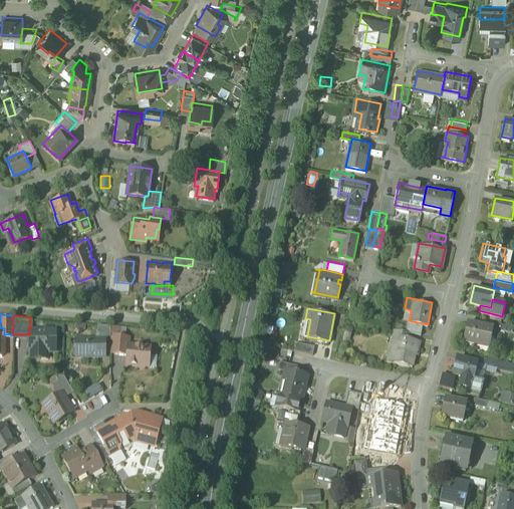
[(493,326),(468,320),(463,340),(489,345),(493,326)]
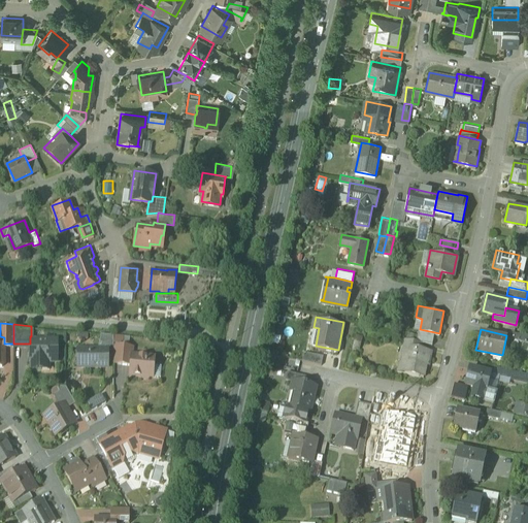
[(527,339),(527,332),(512,329),(509,336),(527,340),(527,339)]
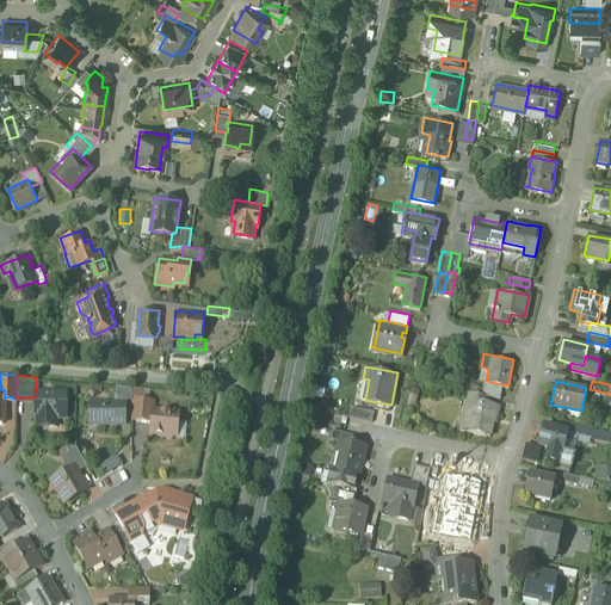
[(131,384),(116,383),(116,393),(122,394),(122,397),(131,397),(131,395),(131,384)]
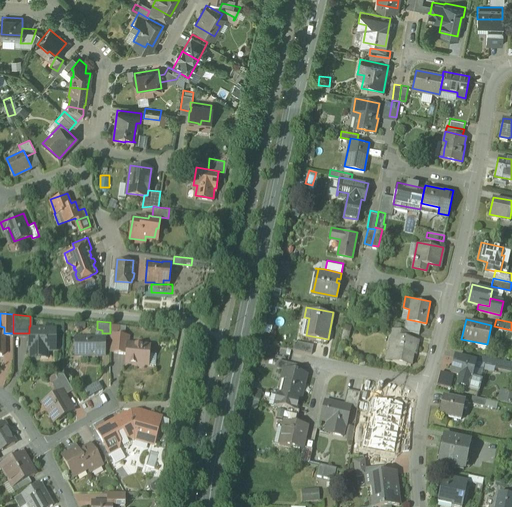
[(420,326),(405,323),(404,329),(409,330),(419,332),(420,326)]
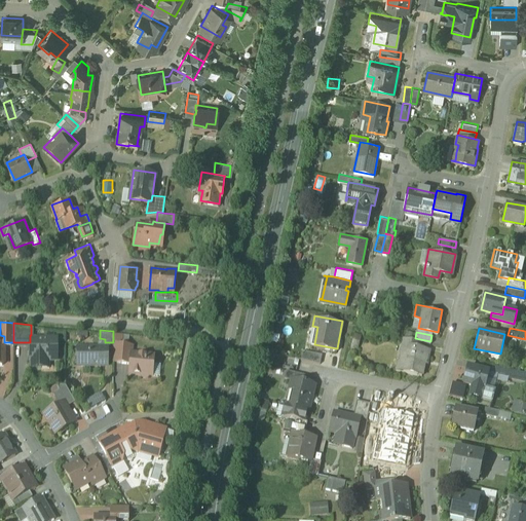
[(31,335),(30,335),(30,342),(30,358),(31,358),(31,364),(41,364),(41,361),(48,361),(48,357),(57,357),(57,335),(31,335)]
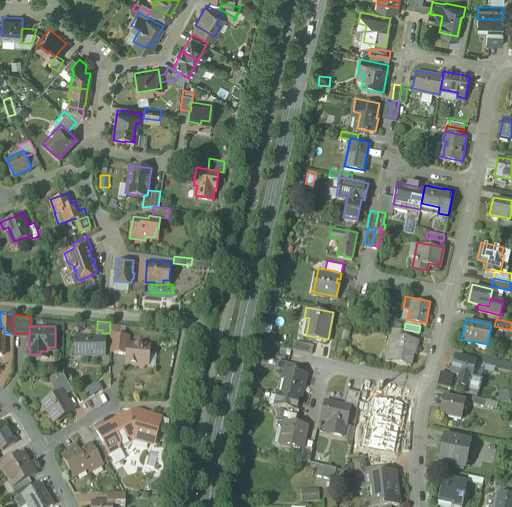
[(404,329),(394,327),(391,342),(396,343),(392,359),(411,363),(414,347),(416,347),(418,338),(408,336),(409,330),(404,329)]
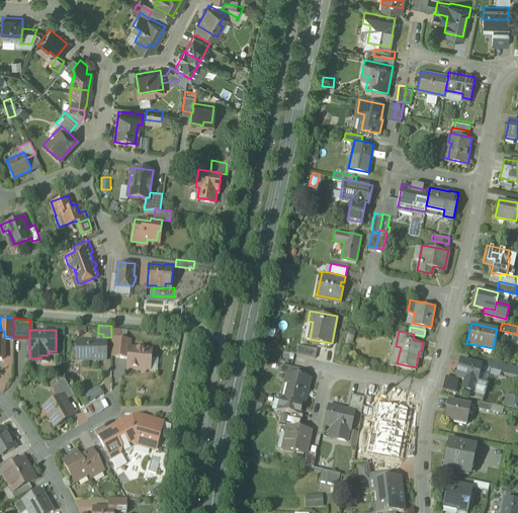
[(131,337),(111,335),(111,337),(111,354),(128,355),(130,345),(131,345),(131,337)]
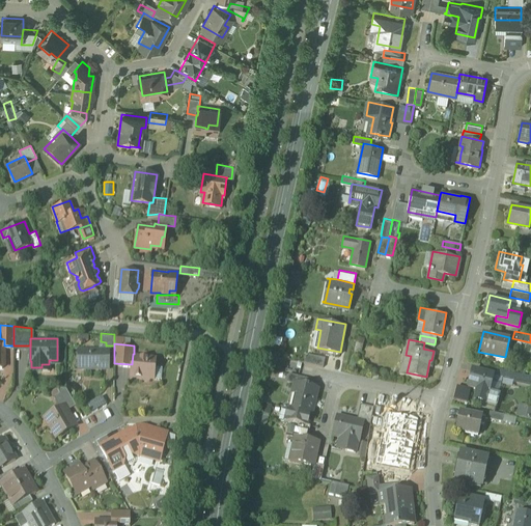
[(107,350),(80,350),(80,365),(107,365),(107,350)]
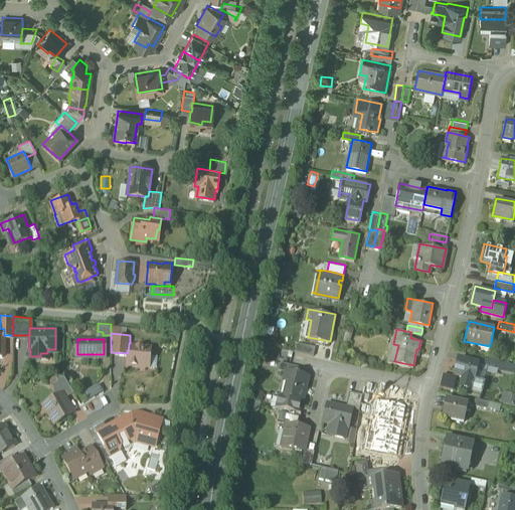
[(315,344),(297,340),(295,349),(314,353),(315,344)]
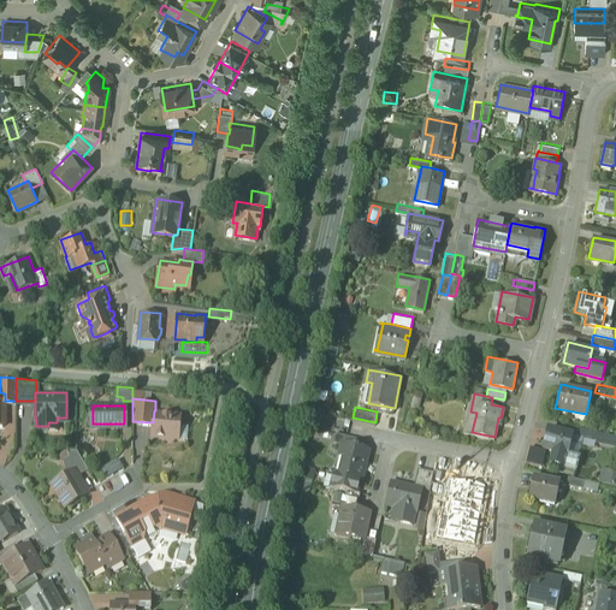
[(155,410),(154,410),(153,422),(152,434),(165,436),(166,437),(172,438),(175,436),(178,436),(179,413),(155,410)]
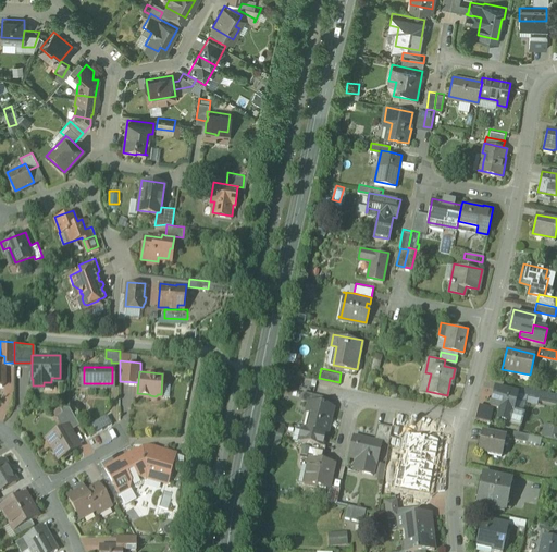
[(541,388),(522,384),(520,392),(539,395),(541,388)]
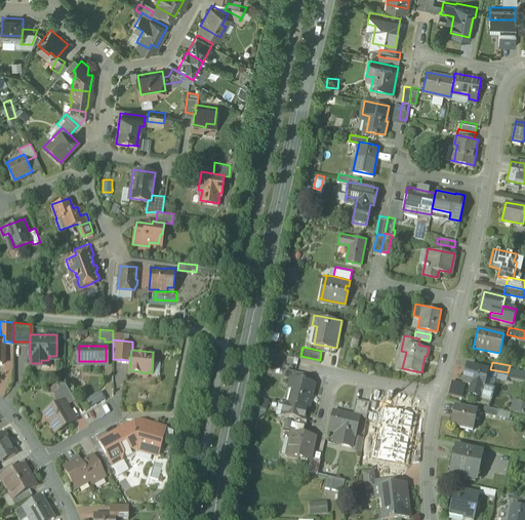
[(487,368),(468,363),(462,380),(471,382),(483,385),(487,368)]
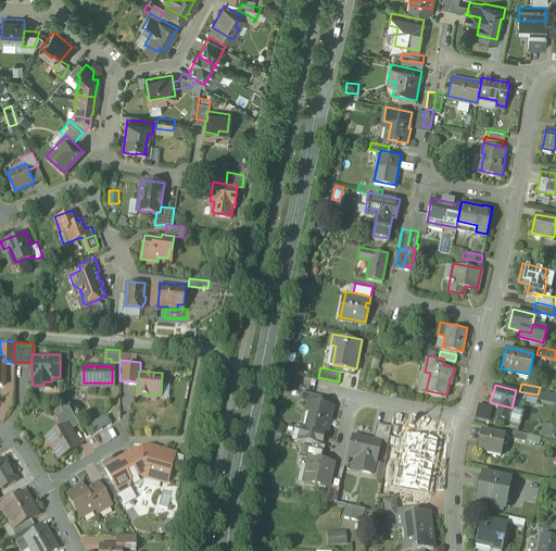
[(555,397),(555,390),(540,387),(538,395),(555,399),(555,397)]
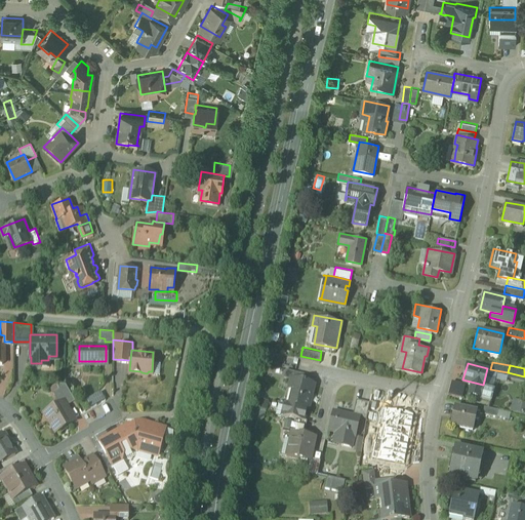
[(311,372),(286,366),(284,374),(291,375),(309,380),(311,372)]
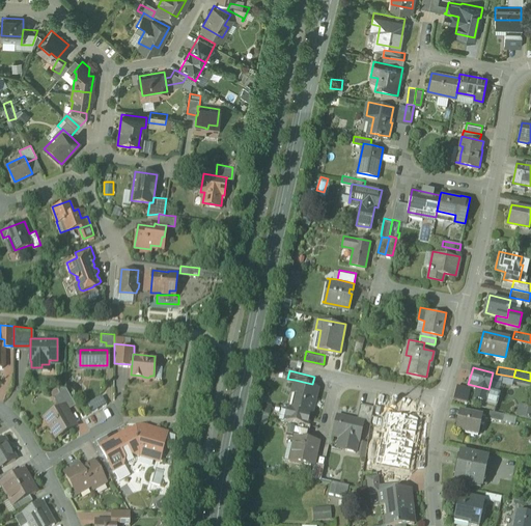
[(312,384),(295,380),(292,390),(298,391),(294,406),(309,410),(312,411),(314,403),(316,394),(318,385),(312,384)]
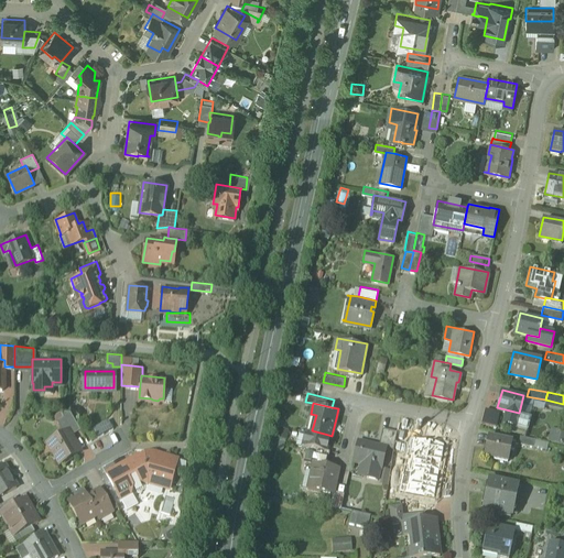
[(499,409),(486,406),(483,419),(495,423),(499,409)]
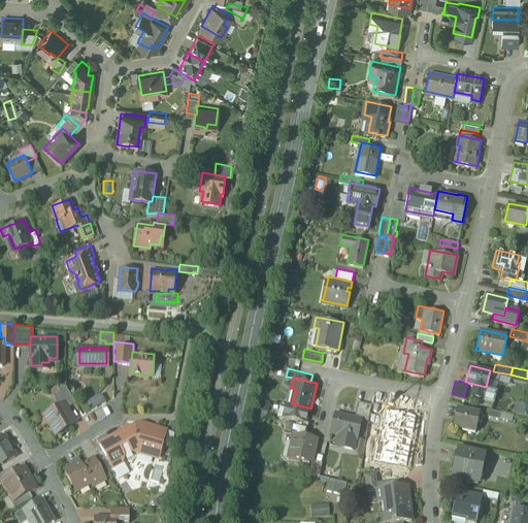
[(75,400),(66,383),(57,384),(68,404),(75,400)]
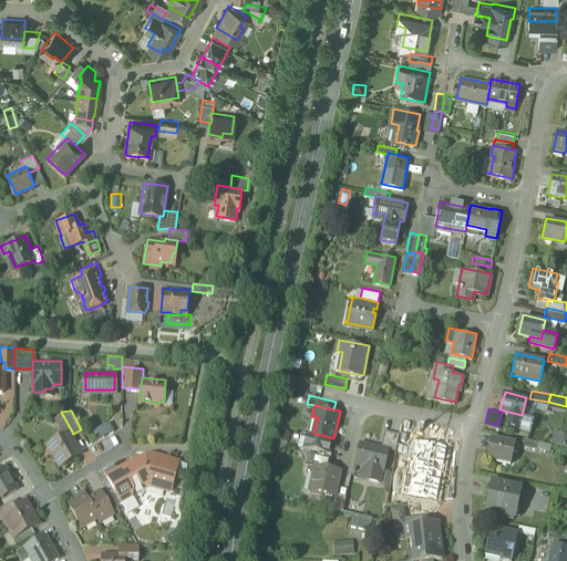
[(522,415),(508,412),(505,424),(529,429),(533,417),(522,415)]
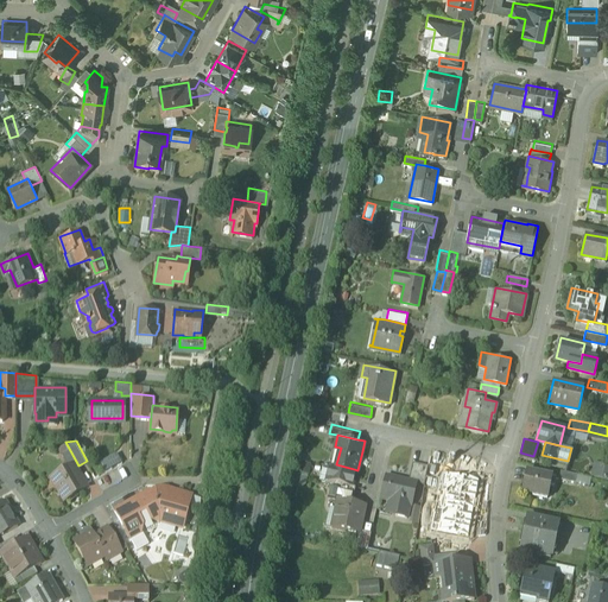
[(101,455),(105,466),(121,461),(119,450),(101,455)]
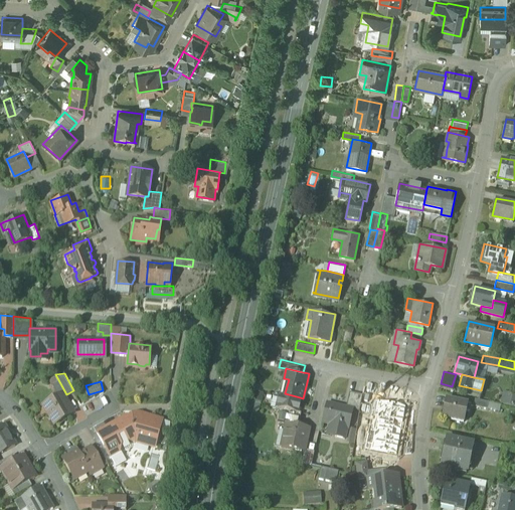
[(381,388),(364,384),(363,392),(361,400),(362,400),(365,401),(377,404),(381,388)]
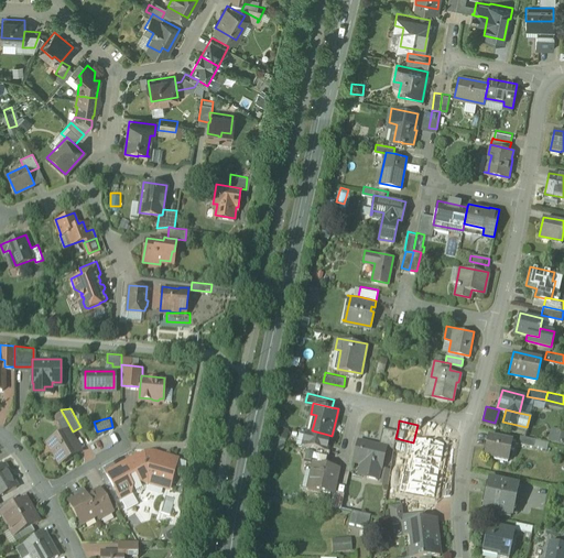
[(398,429),(383,426),(379,442),(386,445),(394,447),(397,438),(396,438),(398,429)]
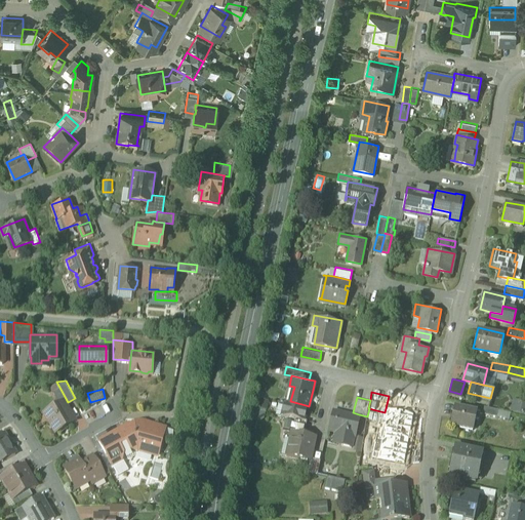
[(524,399),(516,397),(513,408),(524,410),(524,399)]
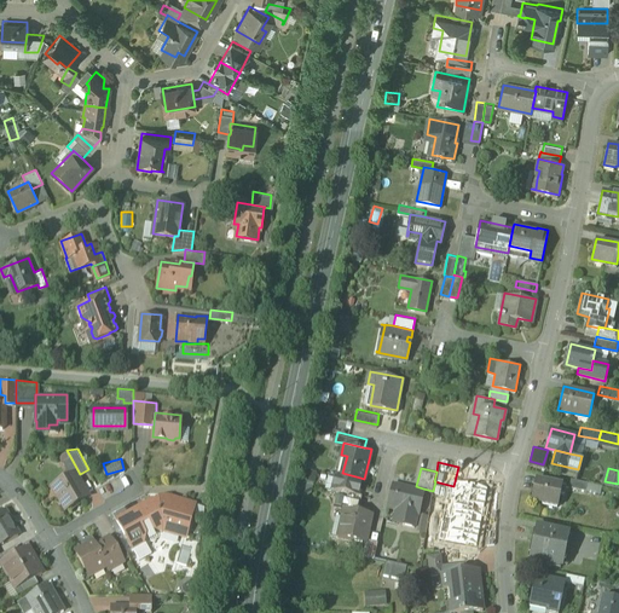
[(75,470),(53,483),(65,504),(87,492),(75,470)]
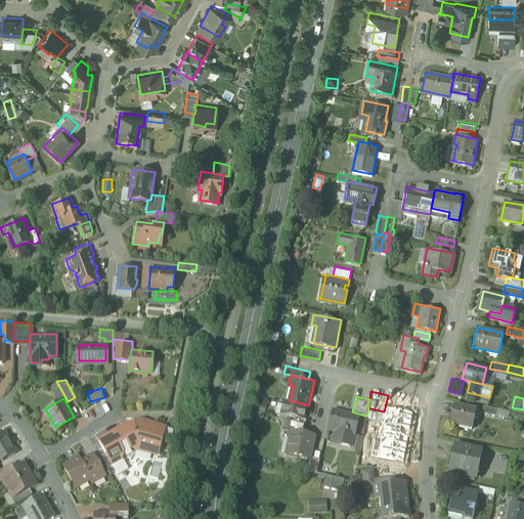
[(305,404),(290,400),(285,399),(281,412),(286,413),(302,417),(305,404)]
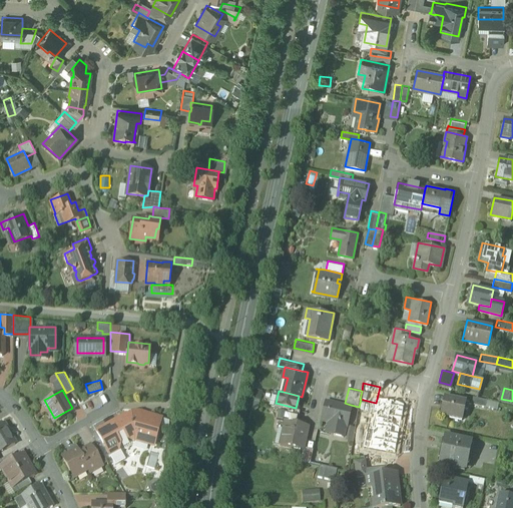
[(465,400),(444,395),(440,413),(462,418),(465,400)]
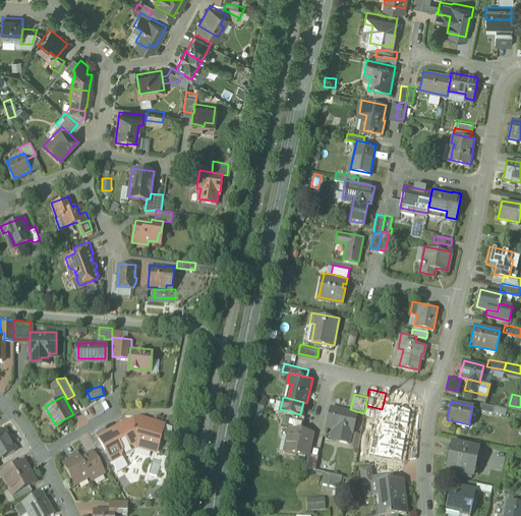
[(494,404),(480,401),(478,408),(493,411),(494,404)]
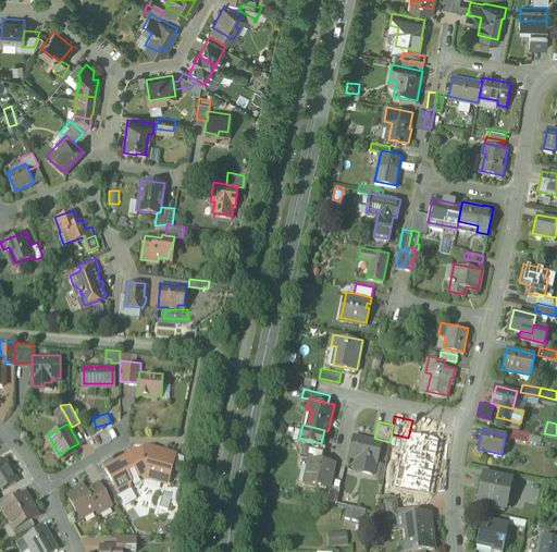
[(369,438),(355,434),(355,433),(349,454),(357,455),(356,460),(363,462),(362,468),(373,471),(375,460),(376,460),(381,440),(374,438),(370,437),(369,438)]
